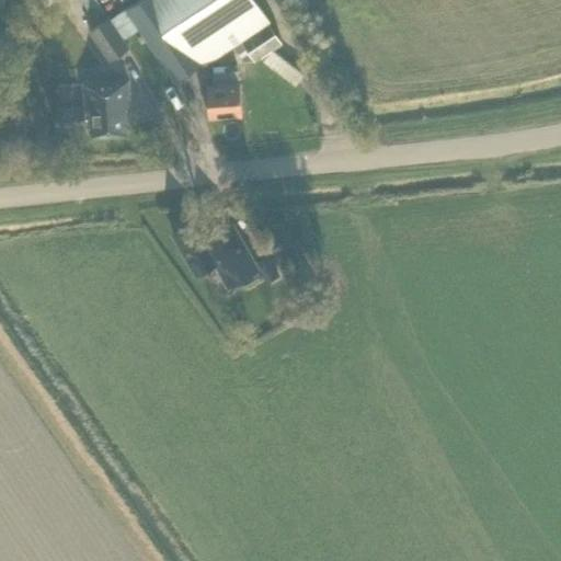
[(96,0),(89,0),(84,3),(98,24),(107,18),(109,16),(96,0)]
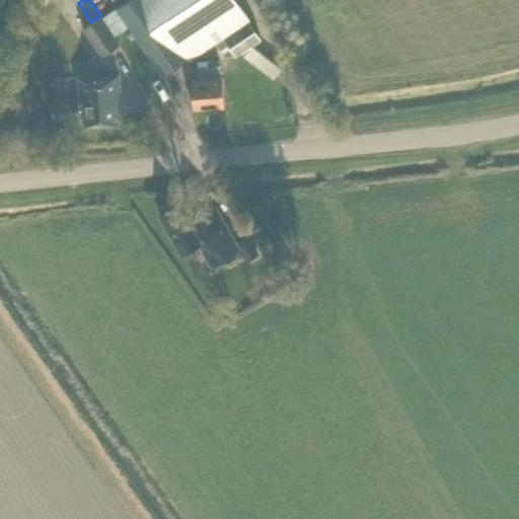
[(128,0),(116,8),(161,74),(186,58),(190,60),(223,38),(236,55),(261,39),(246,17),(247,16),(235,0),(128,0)]
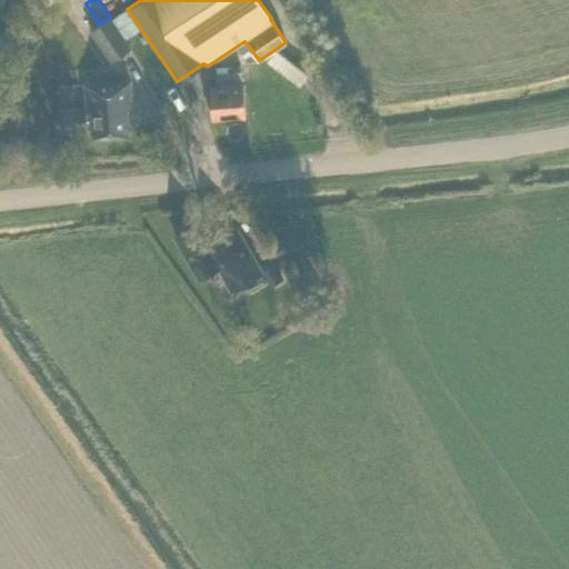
[(110,17),(109,18),(99,25),(90,31),(110,61),(129,48),(110,17)]
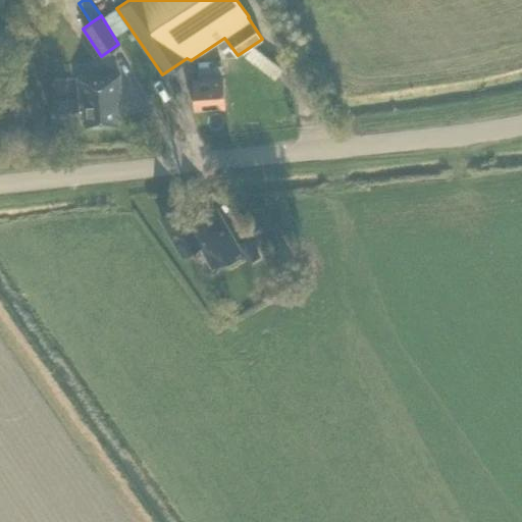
[(220,66),(220,60),(199,61),(199,68),(198,68),(199,80),(192,80),(194,109),(224,107),(222,77),(221,77),(220,66)]
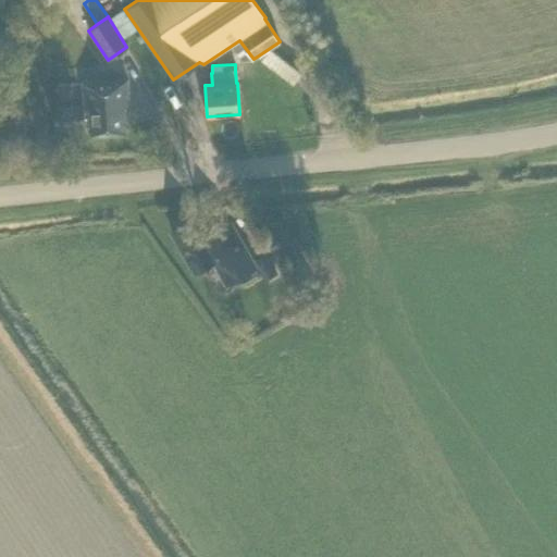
[(125,133),(124,107),(128,107),(127,81),(83,83),(84,108),(56,109),(57,115),(53,116),(53,122),(57,122),(57,128),(83,127),(83,125),(89,125),(89,135),(125,133)]
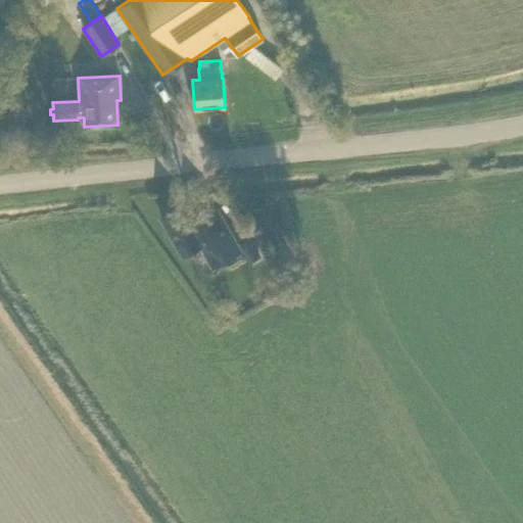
[(192,223),(182,205),(160,218),(182,255),(200,245),(214,268),(240,252),(216,209),(192,223)]
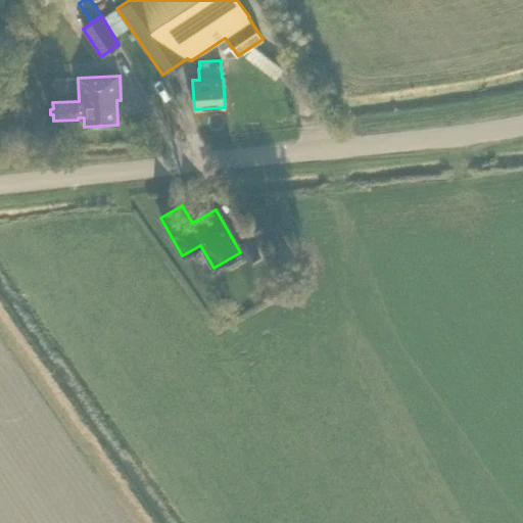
[(248,264),(260,256),(250,238),(238,245),(248,264)]
